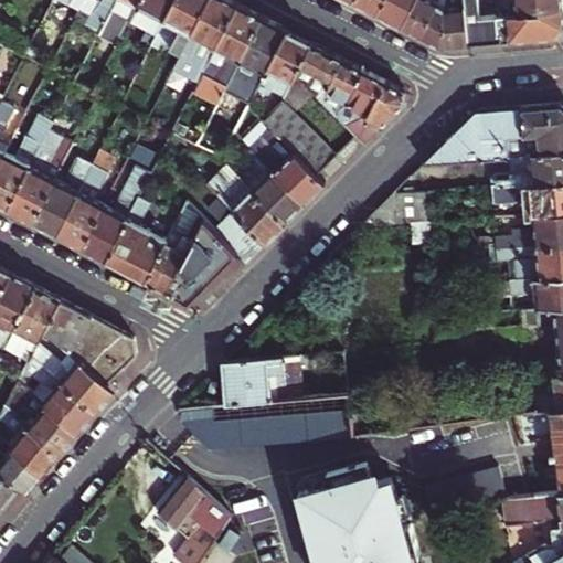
[(96,0),(83,0),(80,9),(89,14),(96,0)]
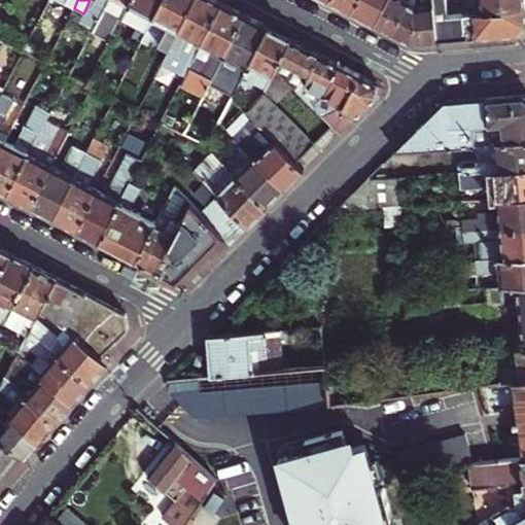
[(106,0),(90,0),(83,13),(77,25),(91,32),(104,6),(106,0)]
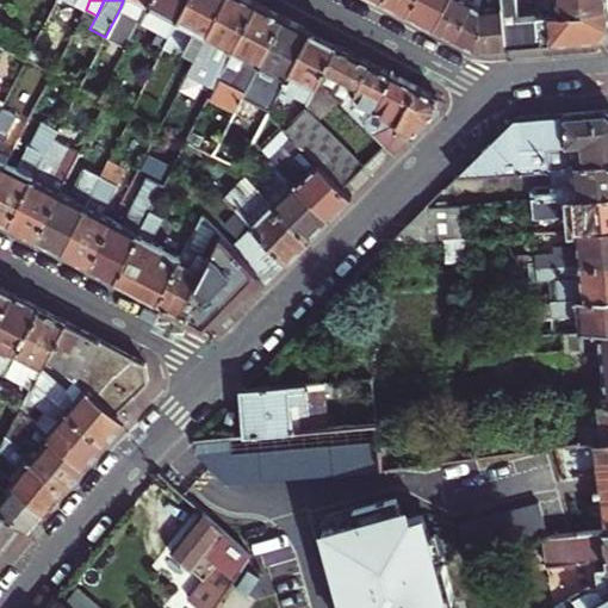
[(148,6),(136,0),(123,0),(121,7),(136,14),(140,7),(146,10),(148,6)]
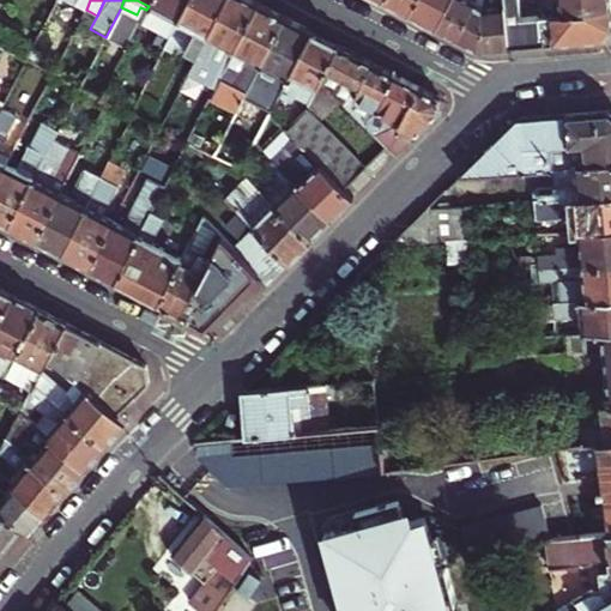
[(151,0),(149,6),(146,10),(141,18),(137,29),(141,31),(145,25),(158,32),(152,44),(164,50),(164,49),(189,0),(151,0)]
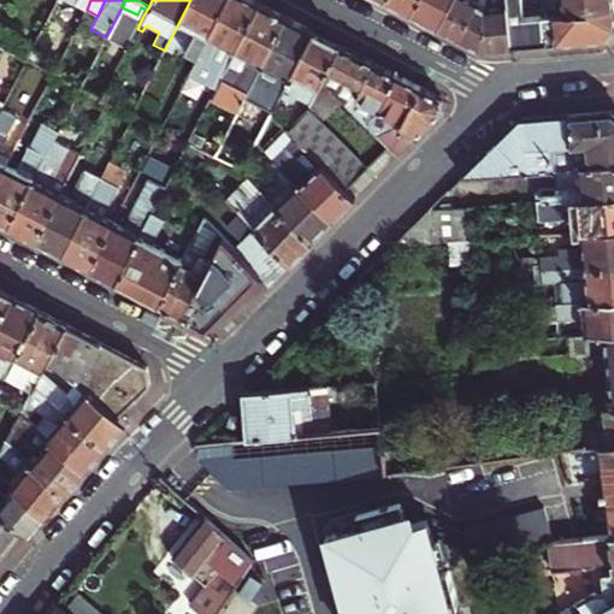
[(190,0),(165,49),(172,54),(176,46),(198,57),(228,0),(190,0)]
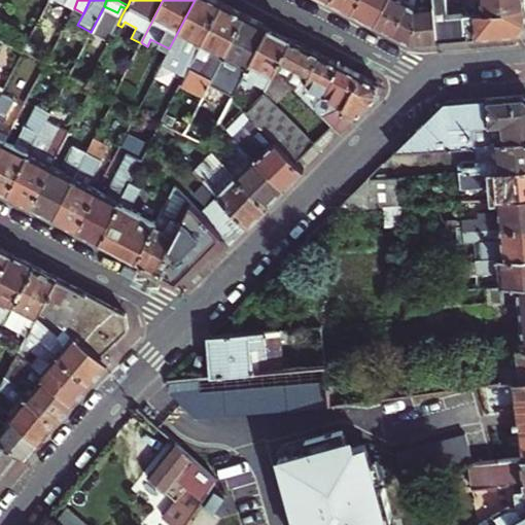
[(199,49),(222,4),(214,0),(213,0),(195,0),(169,48),(166,57),(161,66),(184,78),(199,49)]
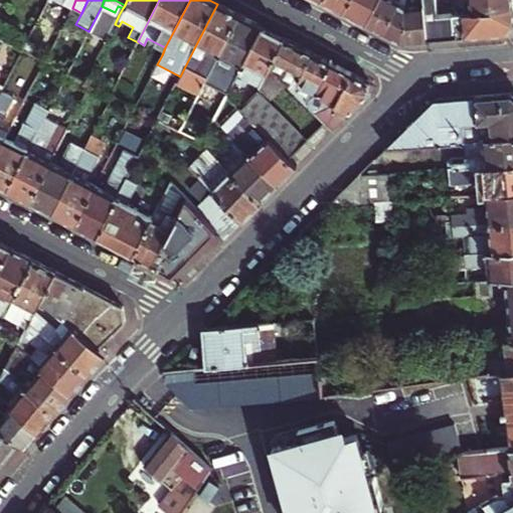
[(342,12),(348,0),(319,0),(320,0),(335,9),(342,12)]
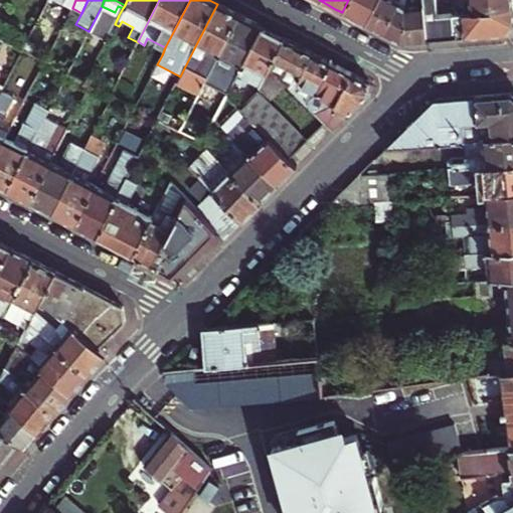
[(348,0),(342,12),(355,19),(365,24),(377,0),(348,0)]
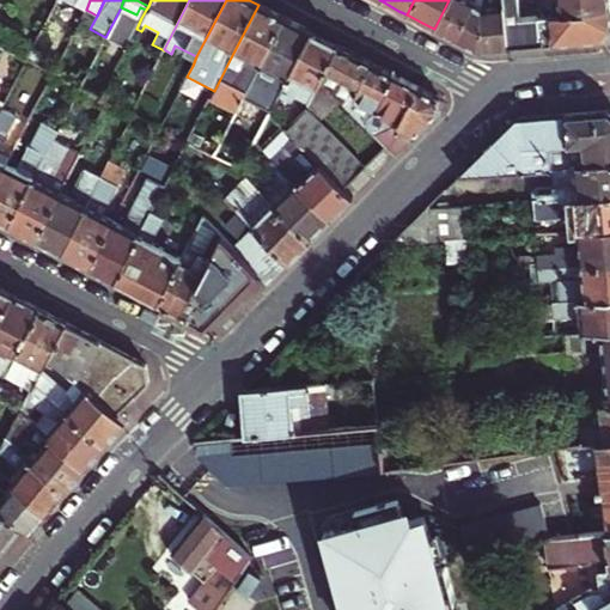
[(449,0),(434,29),(445,35),(456,40),(474,4),(475,2),(474,0),(449,0)]
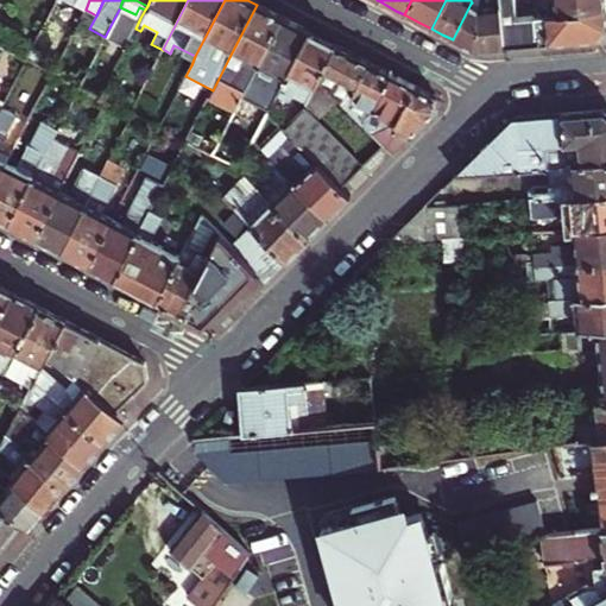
[(490,0),(491,7),(479,7),(478,13),(480,50),(491,50),(504,49),(498,17),(497,0),(490,0)]
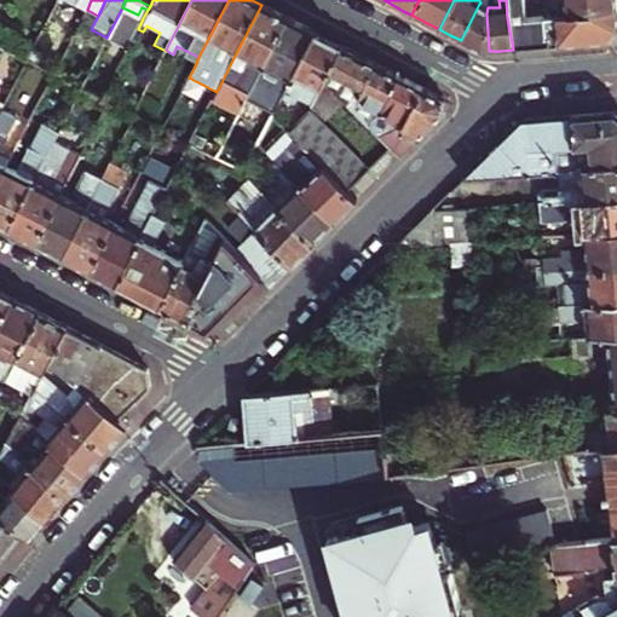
[(506,0),(507,17),(513,50),(610,41),(616,30),(616,10),(545,17),(531,18),(523,19),(522,4),(522,0),(506,0)]
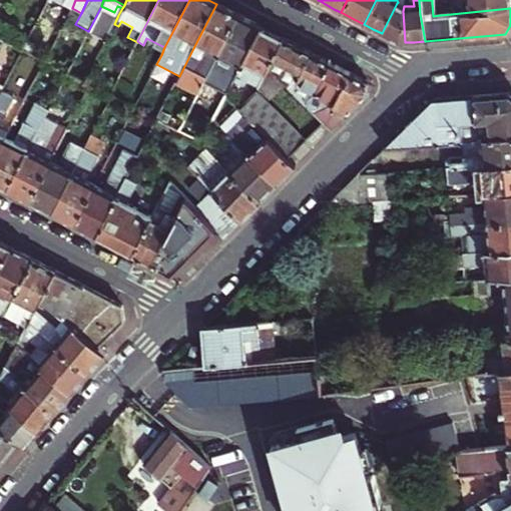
[(449,0),(451,14),(510,8),(510,6),(510,0),(449,0)]
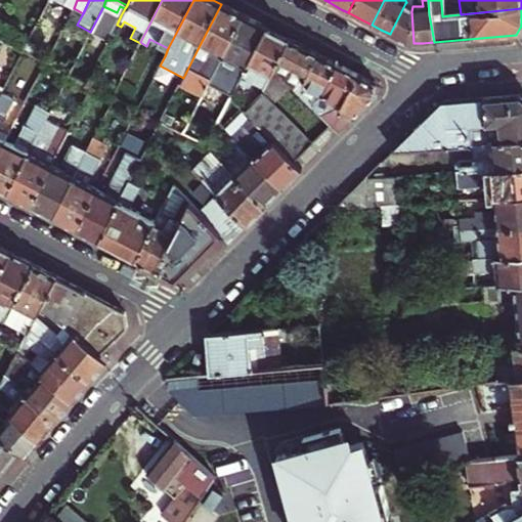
[(411,11),(412,6),(405,3),(390,34),(401,40),(408,44),(414,43),(411,11)]
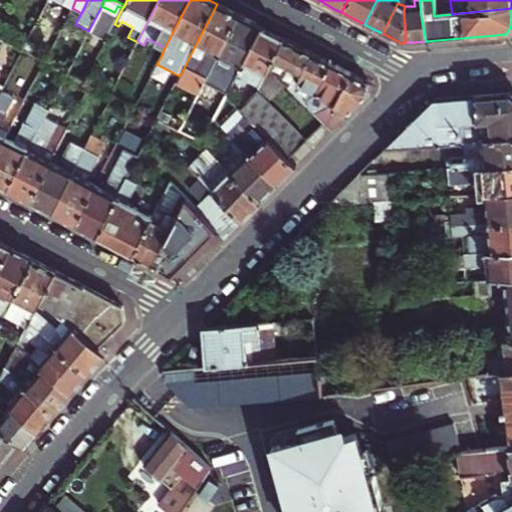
[(232,13),(217,4),(194,48),(207,55),(200,59),(194,72),(206,78),(238,16),(232,13)]
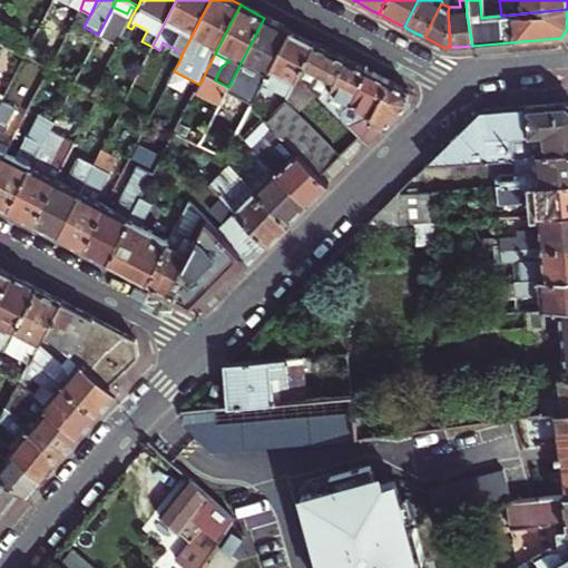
[(130,7),(127,13),(131,17),(136,9),(130,7)]
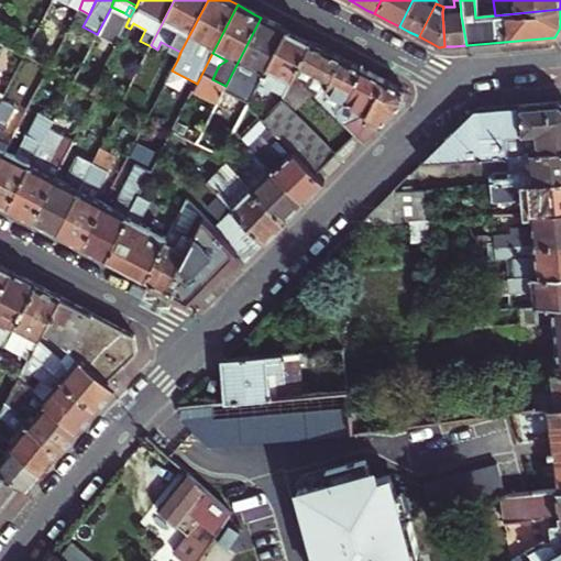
[(276,25),(261,18),(226,86),(220,96),(215,106),(223,110),(234,90),(239,94),(242,88),(250,73),(248,64),(264,73),(286,30),(276,25)]
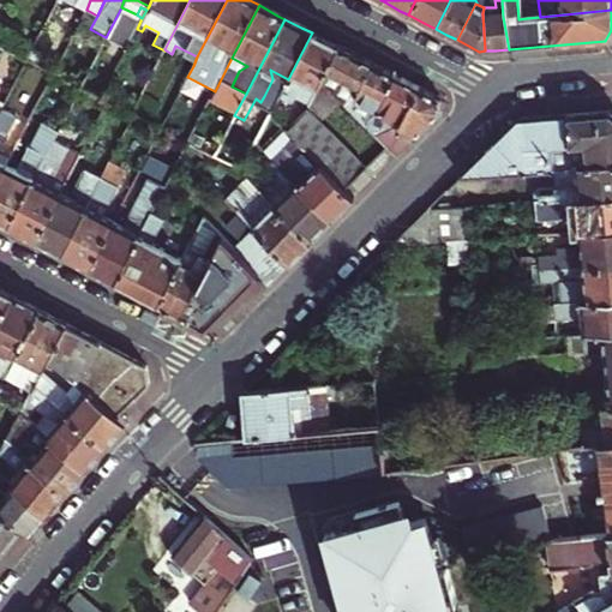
[(324,76),(325,72),(340,47),(331,42),(312,33),(288,79),(281,91),(287,95),(285,100),(292,103),(294,99),(309,106),(321,83),(324,76)]
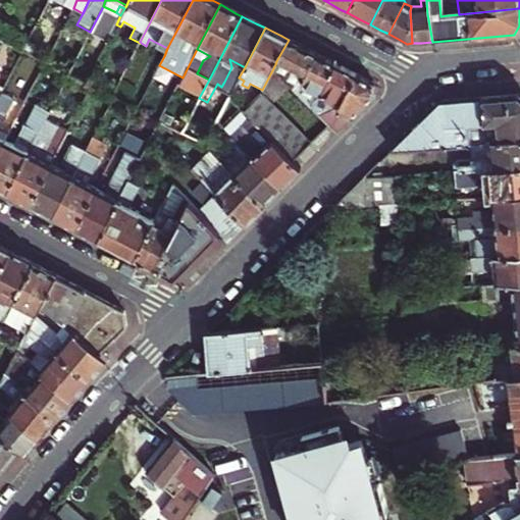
[(146,46),(146,47),(164,56),(167,48),(149,39),(146,46)]
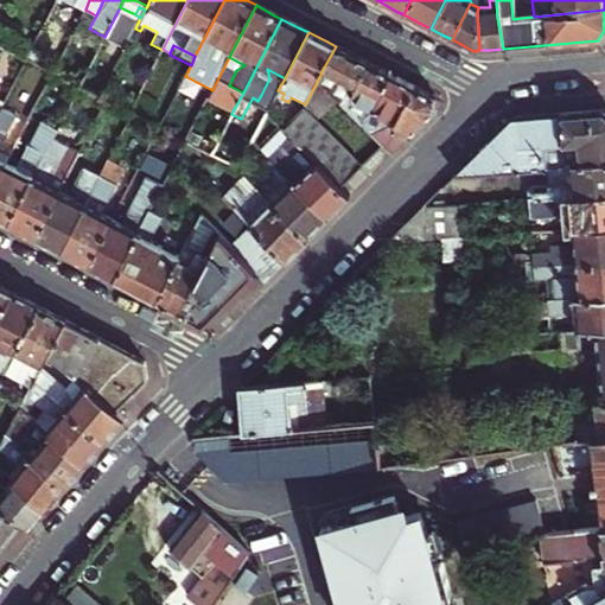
[(346,96),(351,99),(368,63),(354,56),(336,46),(322,71),(337,78),(329,94),(337,101),(339,104),(346,96)]
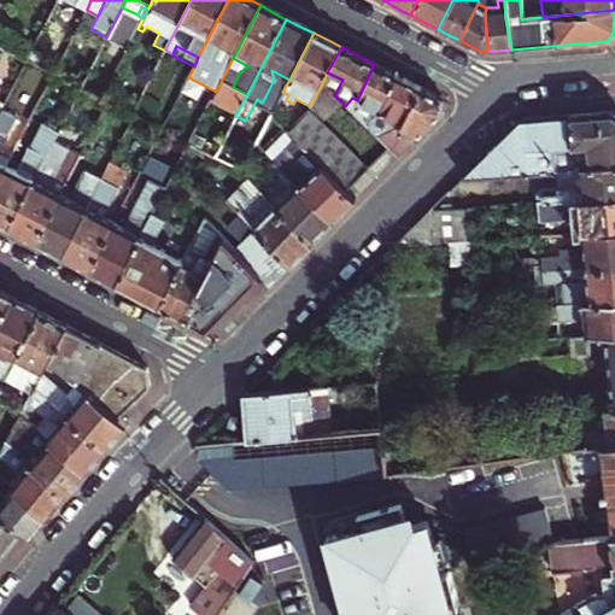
[(165,51),(154,70),(163,74),(173,56),(173,54),(165,50),(165,51)]
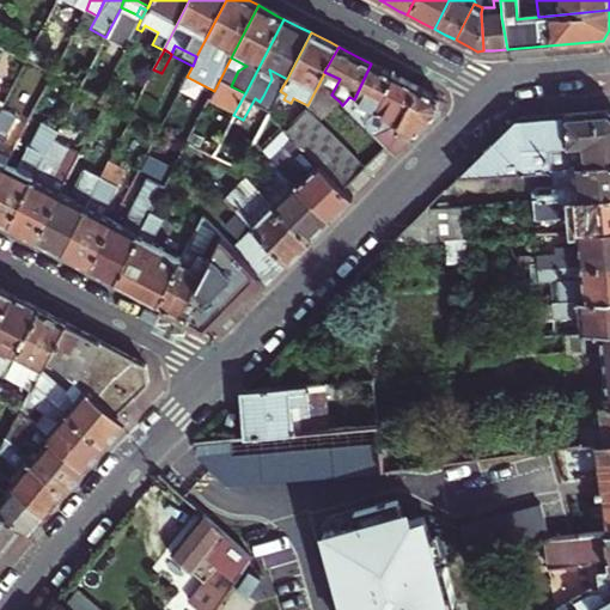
[(246,66),(231,58),(214,91),(239,104),(245,93),(231,86),(238,71),(246,66)]
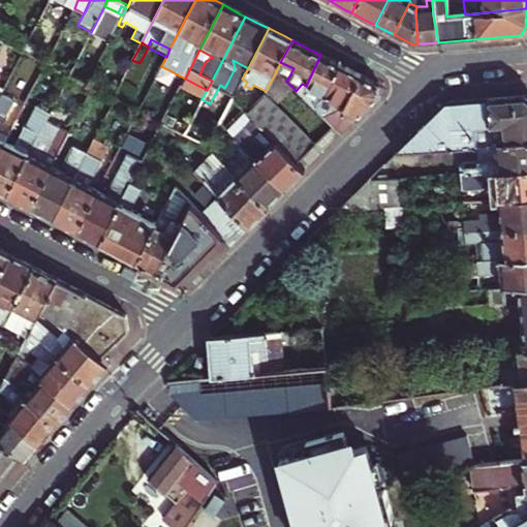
[(320,55),(306,86),(313,90),(324,96),(340,65),(333,62),(320,55)]
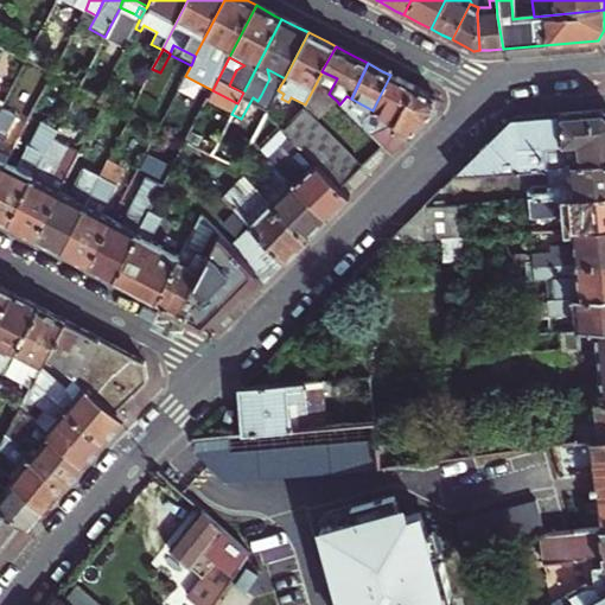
[(89,68),(78,87),(100,99),(110,78),(89,68)]
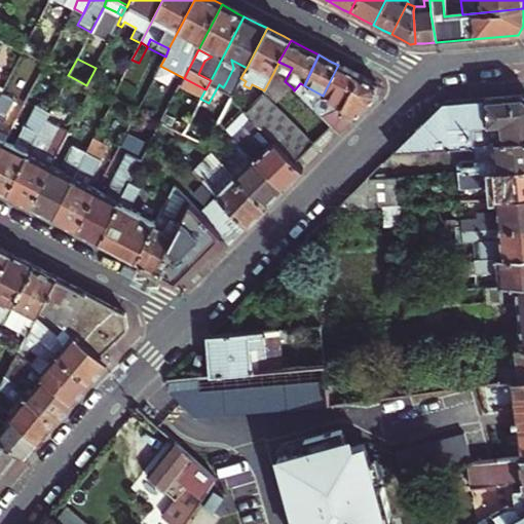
[(240,78),(247,68),(231,60),(233,68),(226,82),(235,87),(240,78)]
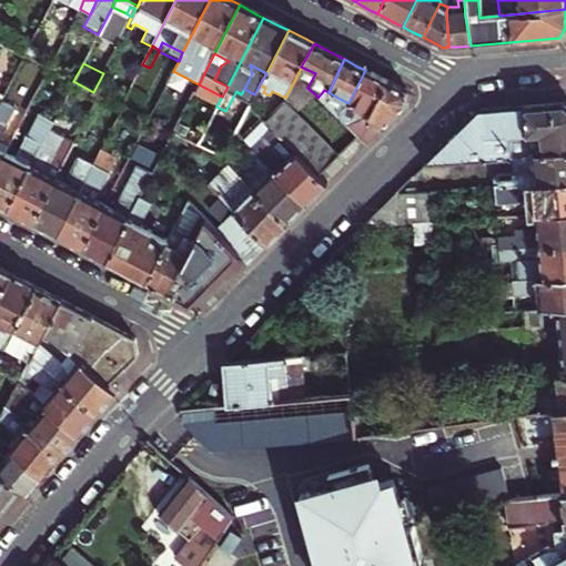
[(307,79),(300,70),(296,77),(303,83),(307,79)]
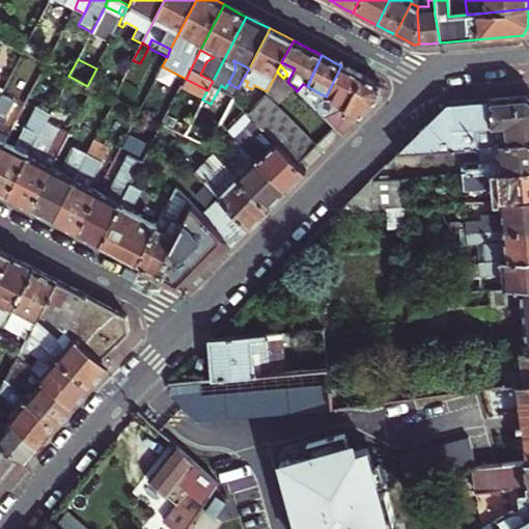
[(353,72),(341,65),(326,96),(318,104),(314,109),(324,118),(340,109),(342,111),(361,76),(353,72)]
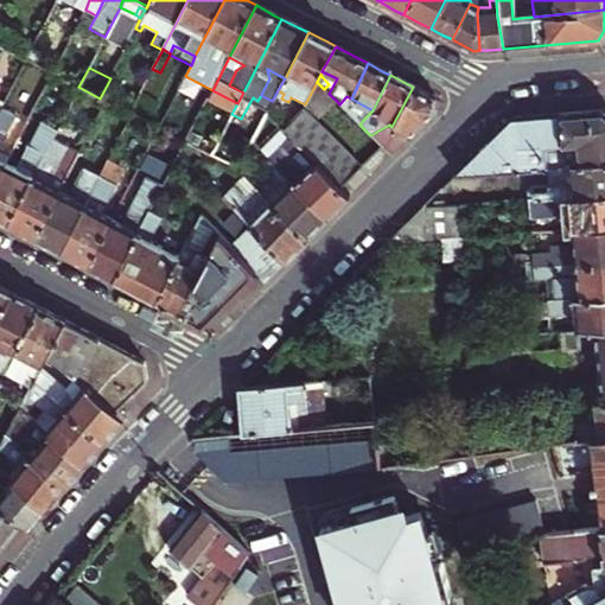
[(317,82),(305,104),(303,109),(314,121),(329,109),(337,101),(329,94),(324,89),(317,82)]
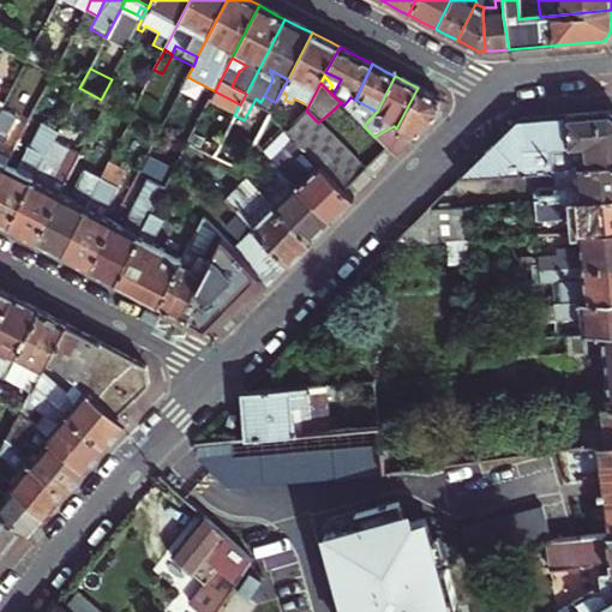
[(394,126),(375,137),(395,157),(441,111),(439,99),(432,95),(418,88),(396,129),(394,126)]
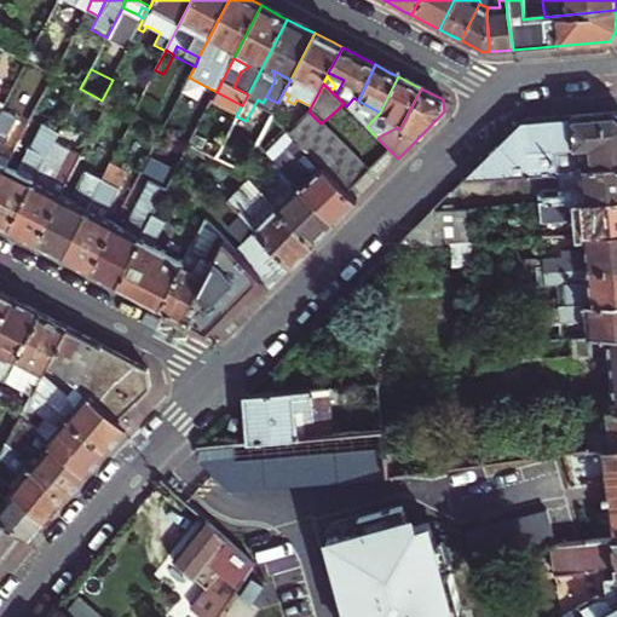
[(353,98),(346,107),(356,116),(367,105),(358,101),(353,98)]
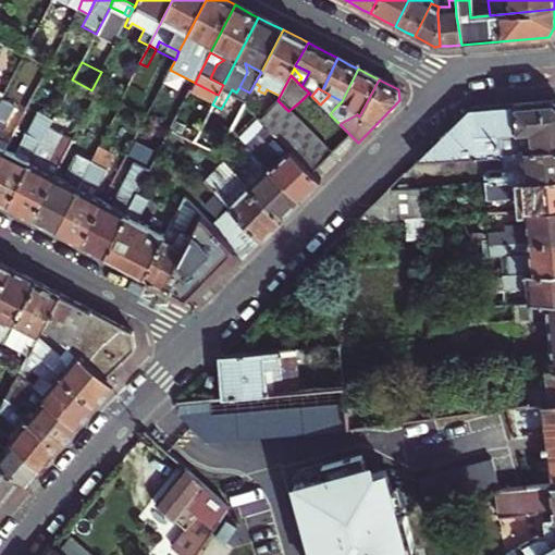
[(267,89),(264,94),(262,98),(273,103),(278,100),(280,96),(267,89)]
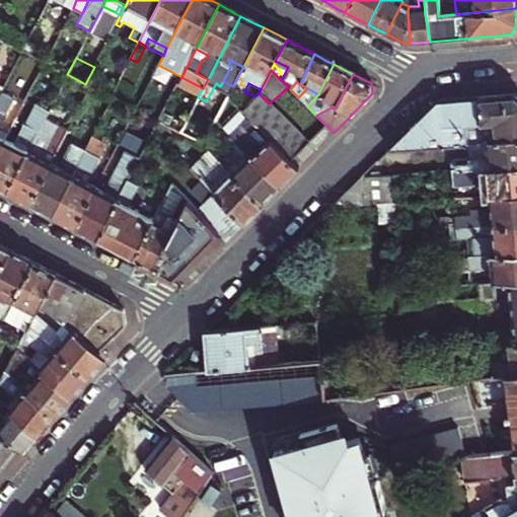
[(238,90),(232,87),(226,97),(232,102),(238,90)]
